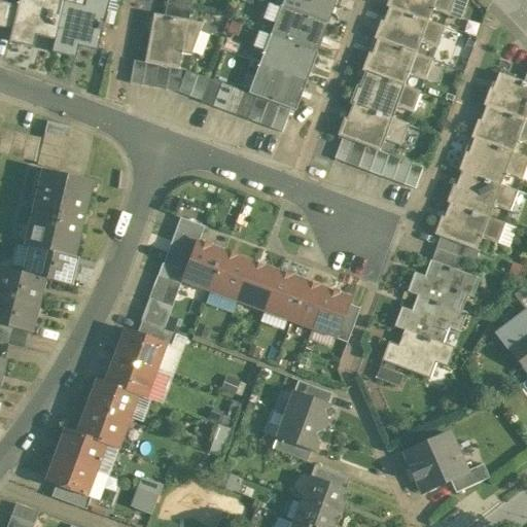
[(20,0),(19,6),(12,30),(10,41),(32,47),(36,32),(56,37),(64,3),(65,0),(20,0)]
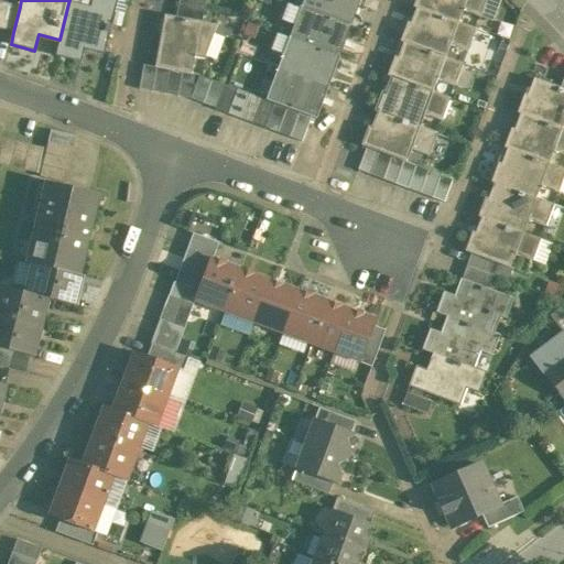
[(91,0),(90,9),(68,3),(60,40),(56,55),(79,61),(84,45),(102,50),(101,54),(104,54),(116,0),(91,0)]
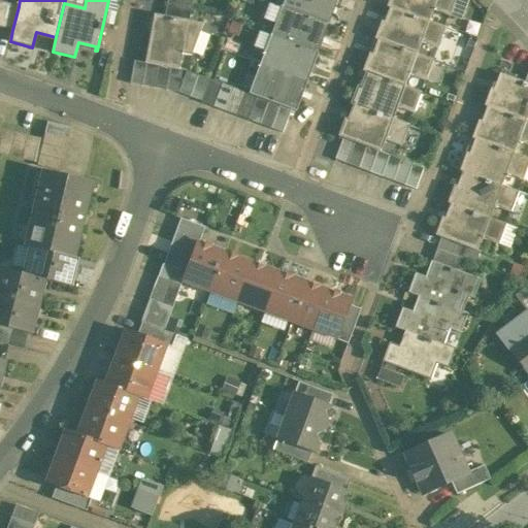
[(193,0),(168,0),(167,4),(192,9),(193,0)]
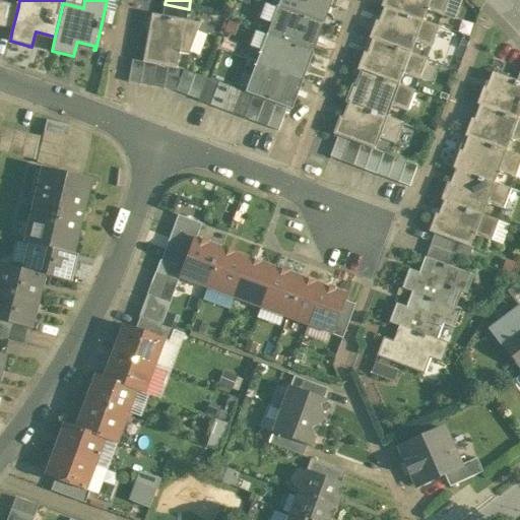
[(332,0),(280,0),(278,6),(324,23),(332,0)]
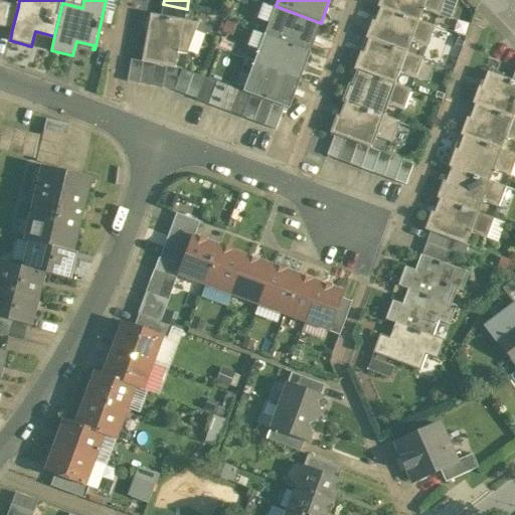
[(380,0),(378,7),(381,8),(418,21),(419,21),(423,10),(440,15),(445,0),(380,0)]
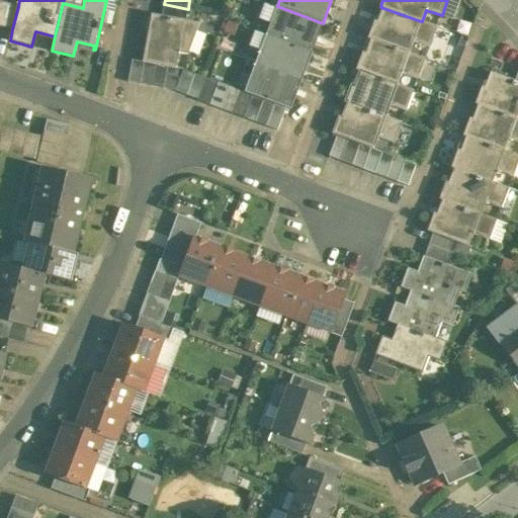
[(18,6),(6,3),(1,27),(12,29),(18,6)]
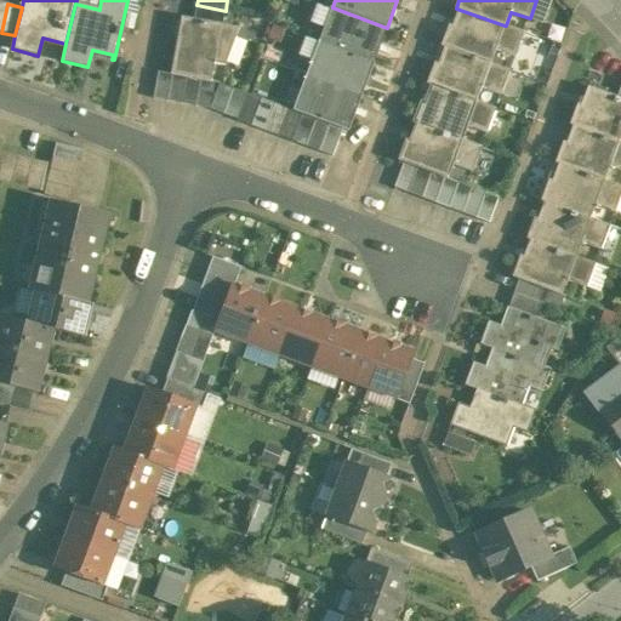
[(226,11),(197,5),(194,20),(223,24),(226,11)]
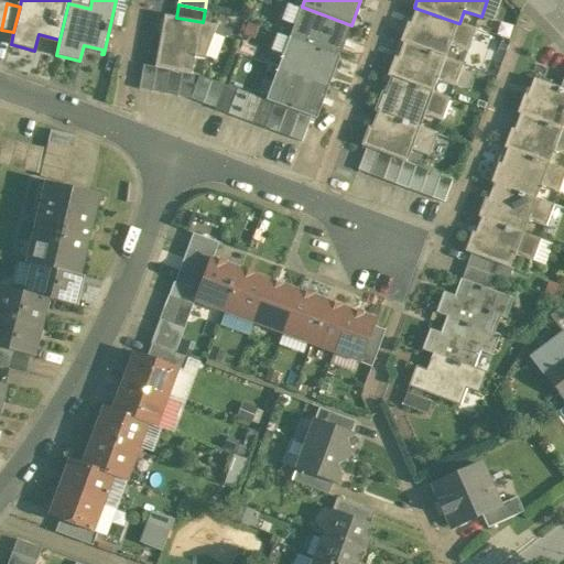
[(351,25),(302,7),(290,38),(339,56),(351,25)]
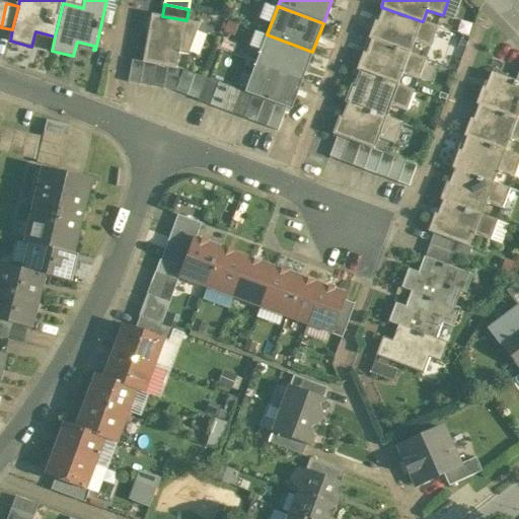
[(422,21),(384,8),(379,23),(375,21),(369,39),(373,40),(411,54),(411,53),(415,42),(431,47),(438,27),(423,21),(422,21)]
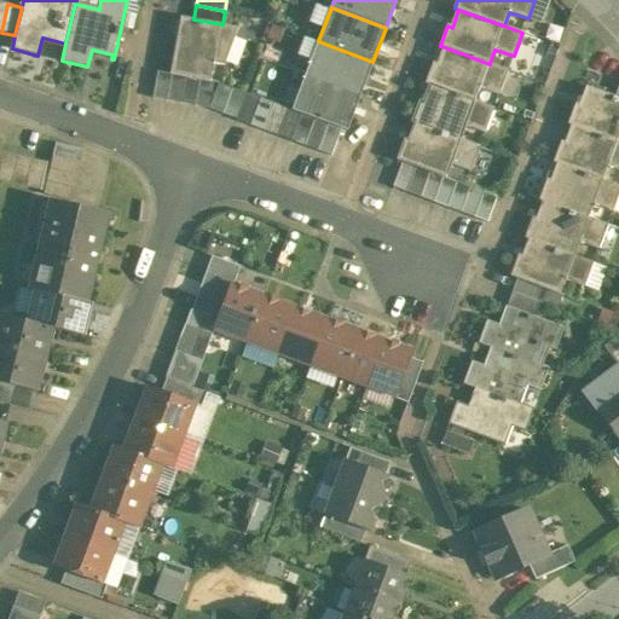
[(194,19),(181,17),(171,74),(186,76),(201,80),(210,81),(214,63),(225,65),(239,28),(223,24),(194,19)]
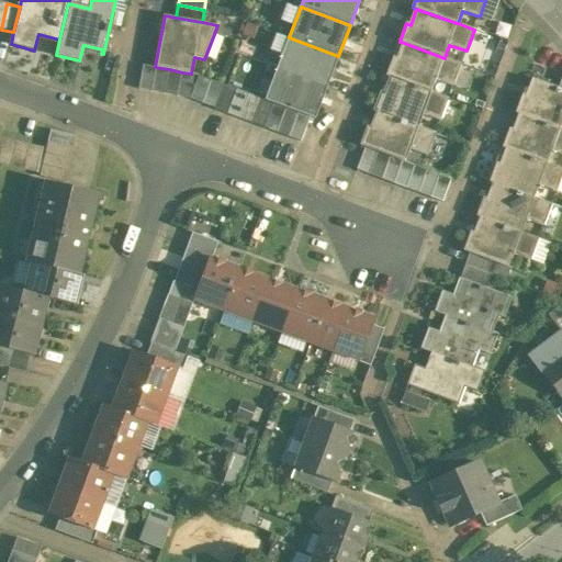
[(338,56),(289,37),(278,68),(327,87),(338,56)]
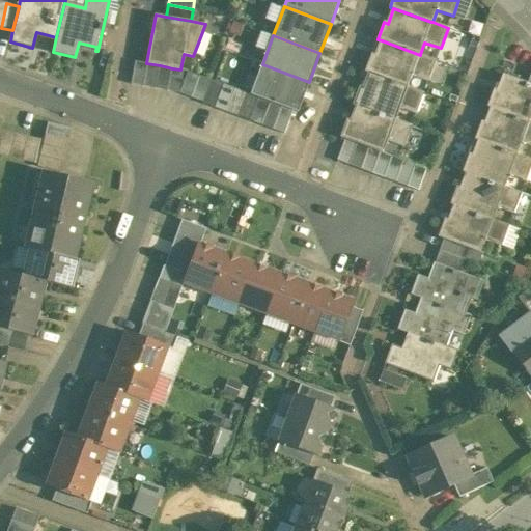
[(420,55),(382,40),(375,56),(372,55),(365,72),(369,74),(369,73),(408,87),(413,75),(428,81),(437,60),(420,54),(420,55)]
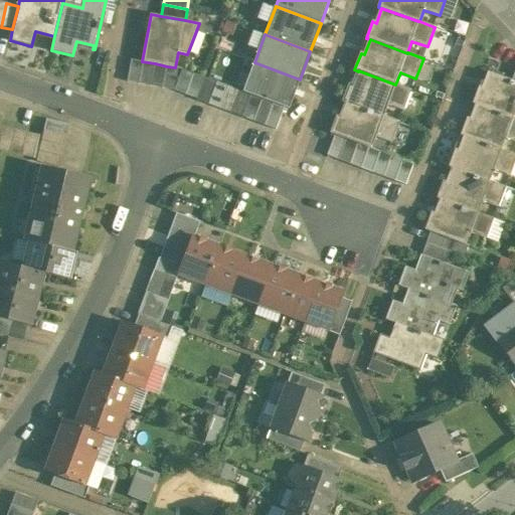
[(142,61),(132,59),(128,81),(151,86),(155,63),(142,61)]
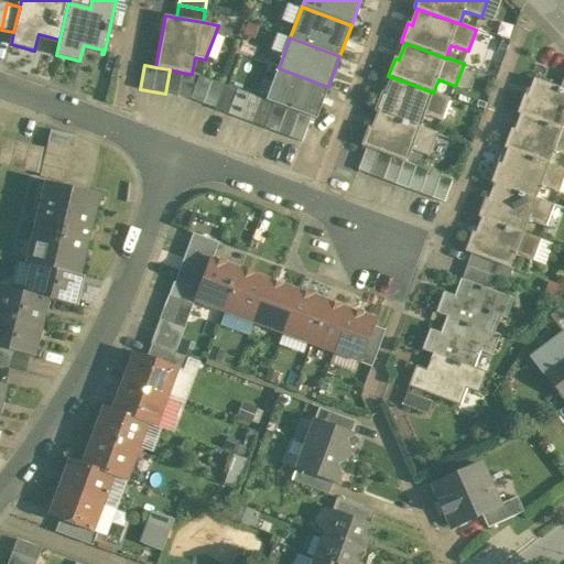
[(328,87),(279,68),(267,100),(300,112),(312,118),(316,119),(328,87)]
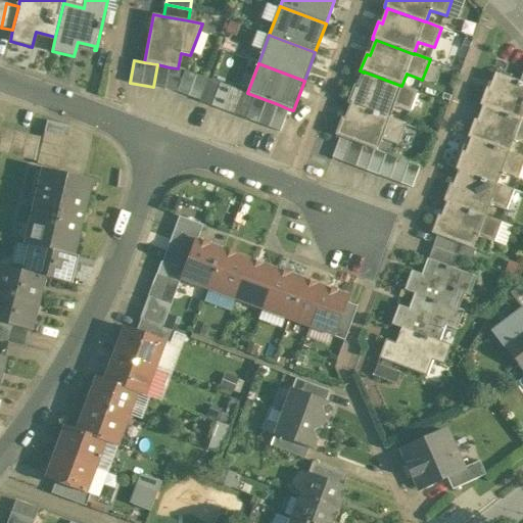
[(170,67),(157,64),(153,87),(165,90),(170,67)]
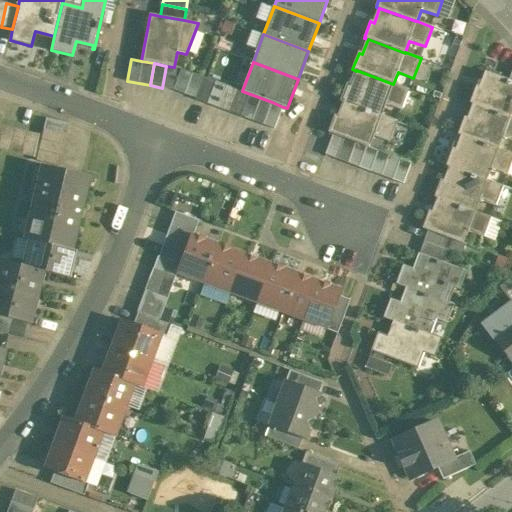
[(166,66),(162,88),(173,90),(177,68),(174,67),(166,66)]
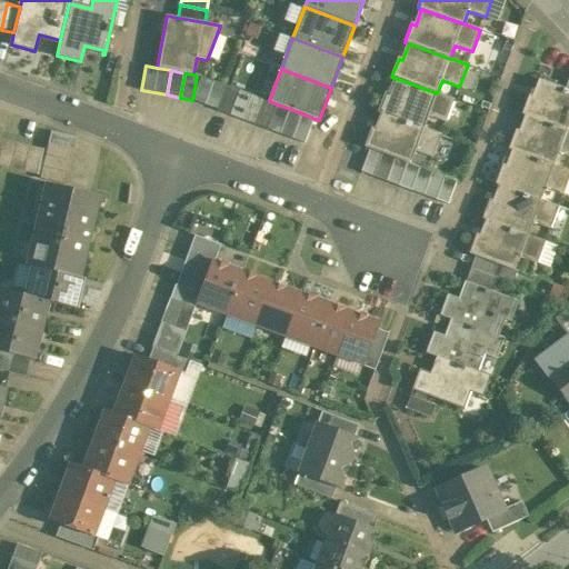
[(201,77),(192,100),(205,105),(213,81),(201,77)]
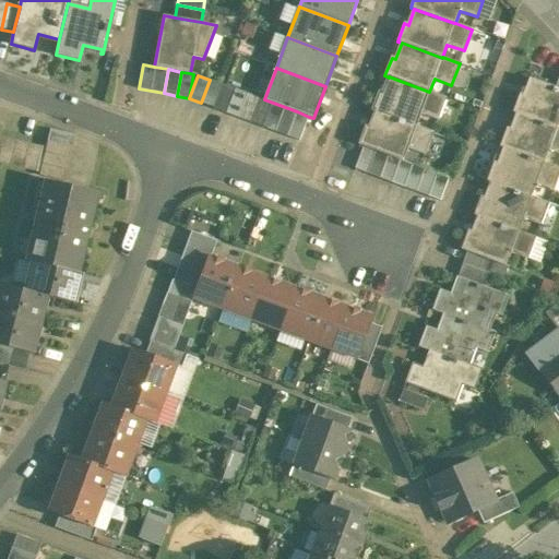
[(429,92),(389,76),(389,78),(383,93),(379,92),(372,110),(376,111),(417,127),(417,126),(421,114),(439,120),(447,97),(429,92)]
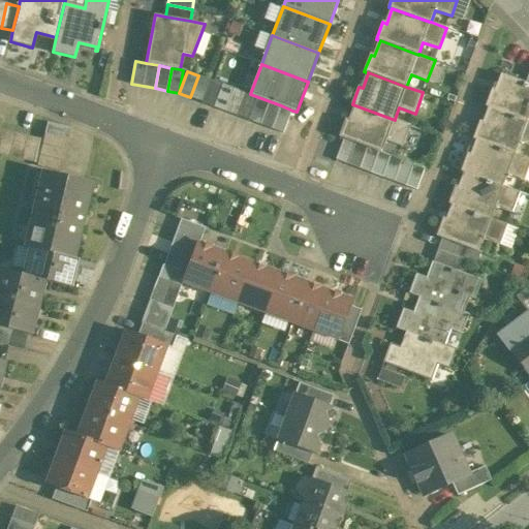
[(528,84),(526,84),(501,74),(495,90),(492,89),(486,106),(489,107),(528,122),(528,121),(528,118),(528,84)]
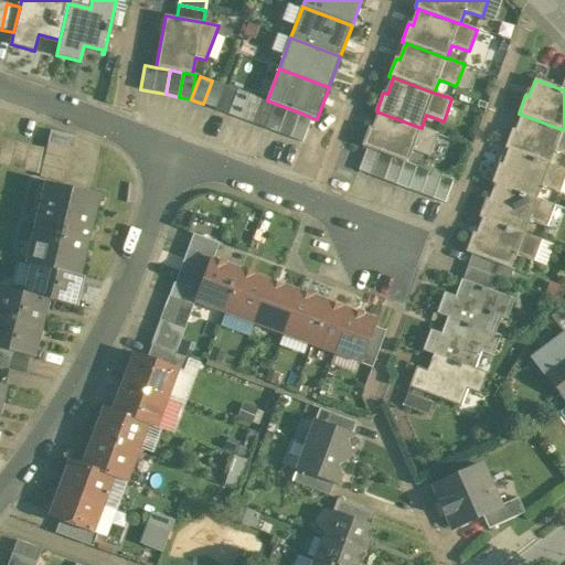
[(224,85),(212,81),(203,104),(216,108),(224,85)]
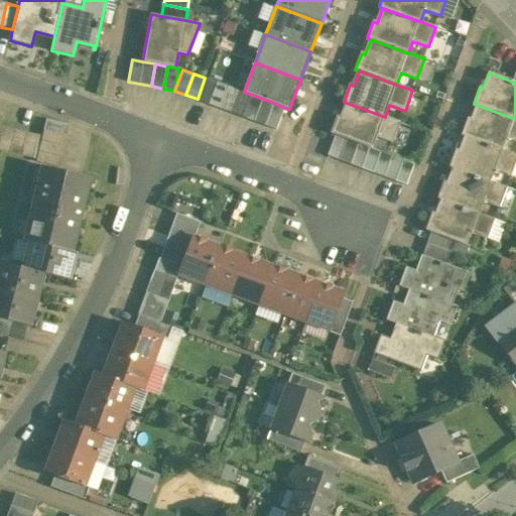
[(217,82),(206,78),(197,100),(209,105),(217,82)]
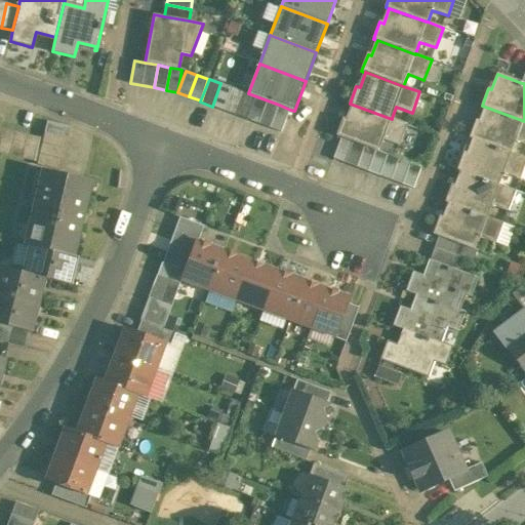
[(233,88),(221,83),(212,107),(224,111),(233,88)]
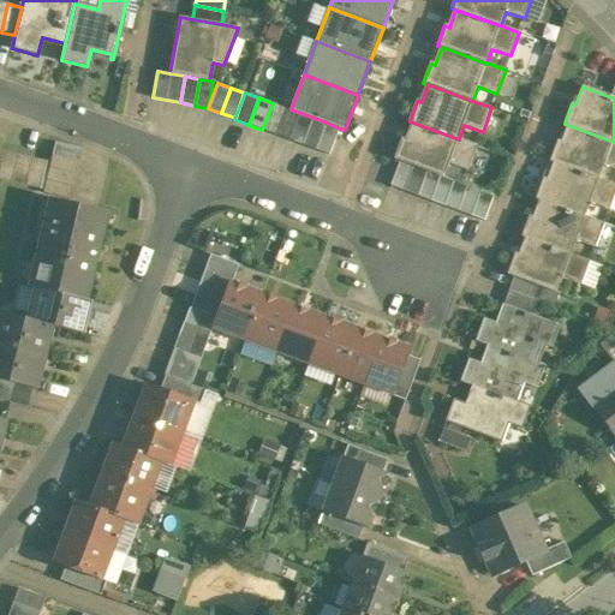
[(286,108),(273,103),(262,130),(276,135),(286,108)]
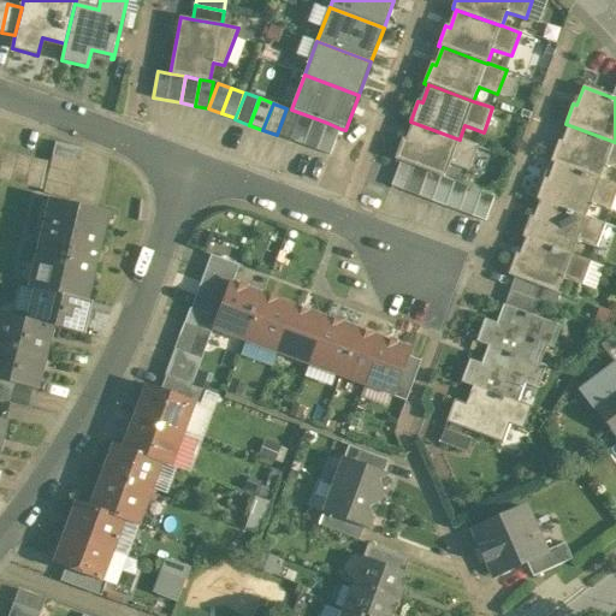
[(286,108),(277,135),(290,140),(300,113),(291,110),(286,108)]
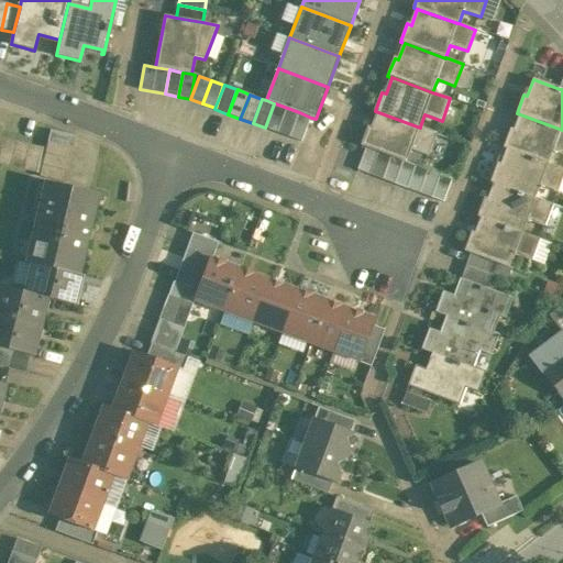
[(287,108),(274,103),(265,128),(277,133),(287,108)]
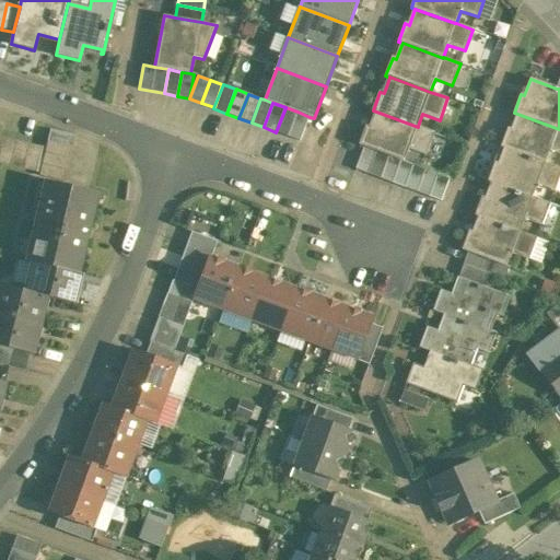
[(298,112),(286,107),(276,132),(288,137),(298,112)]
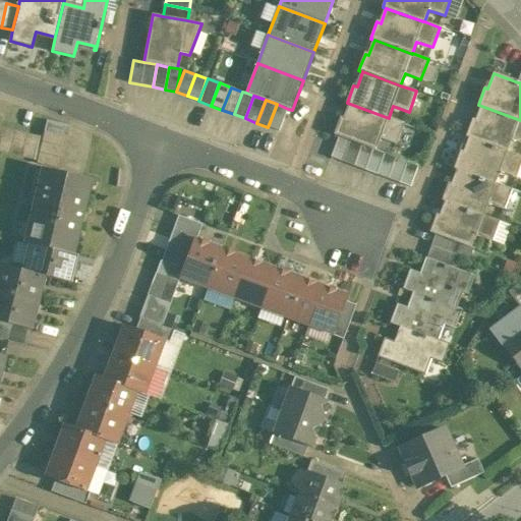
[(277,104),(268,127),(280,131),(288,109),(277,104)]
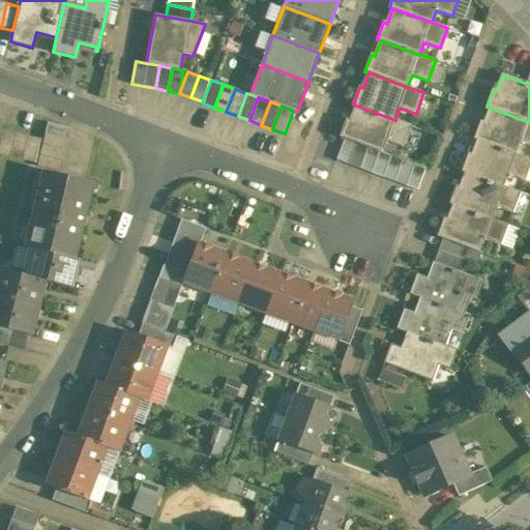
[(395,120),(356,106),(351,121),(347,119),(341,137),(345,139),(356,143),(367,147),(379,151),(380,151),(382,152),(386,141),(404,147),(411,125),(395,119),(395,120)]
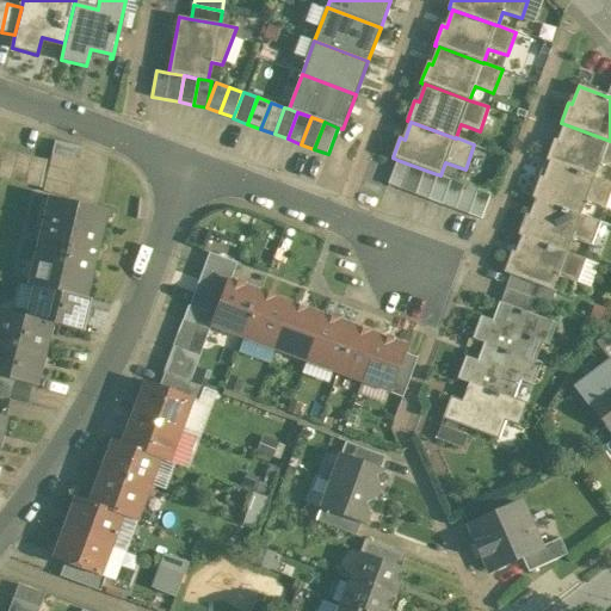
[(610,141),(565,124),(559,141),(555,140),(547,160),(551,161),(597,178),(602,164),(610,167),(610,140),(610,141)]
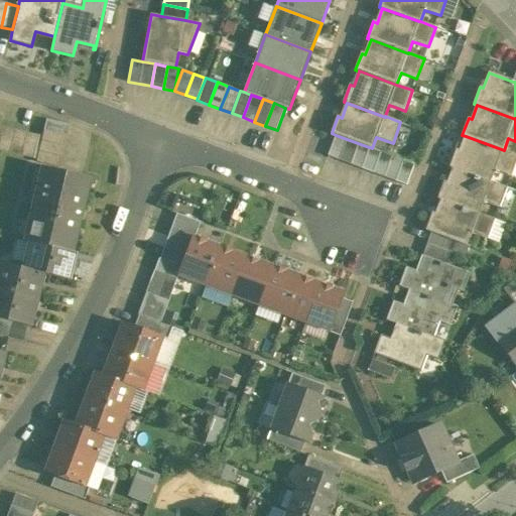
[(70,125),(46,119),(44,130),(67,135),(70,125)]
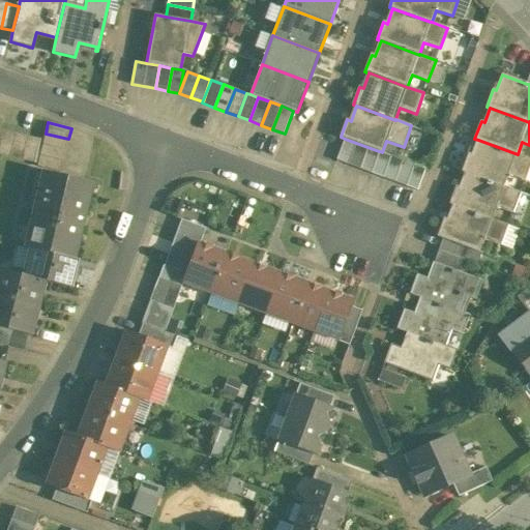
[(40,139),(0,129),(0,154),(34,163),(40,139)]
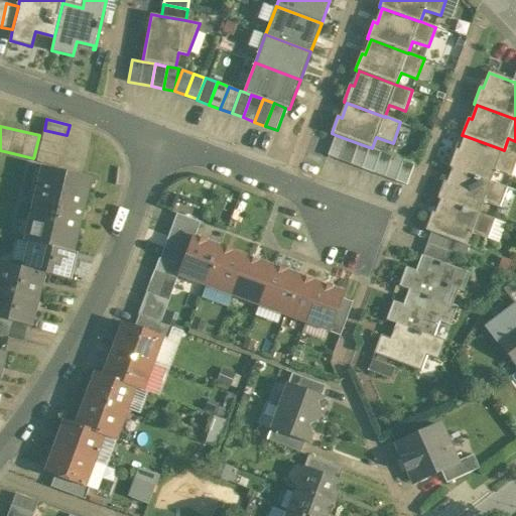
[(67,135),(44,130),(41,140),(65,146),(67,135)]
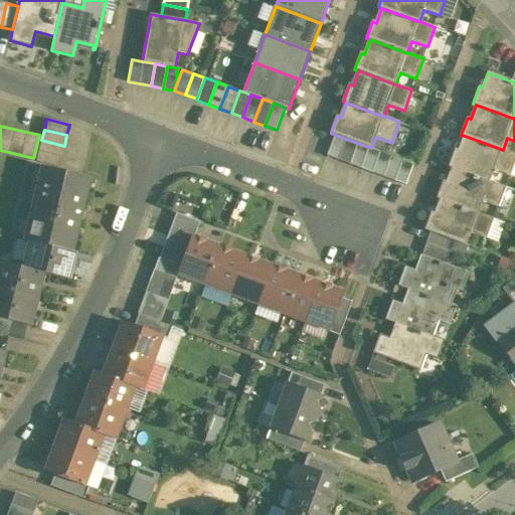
[(335,135),(327,156),(338,160),(346,139),(335,135)]
